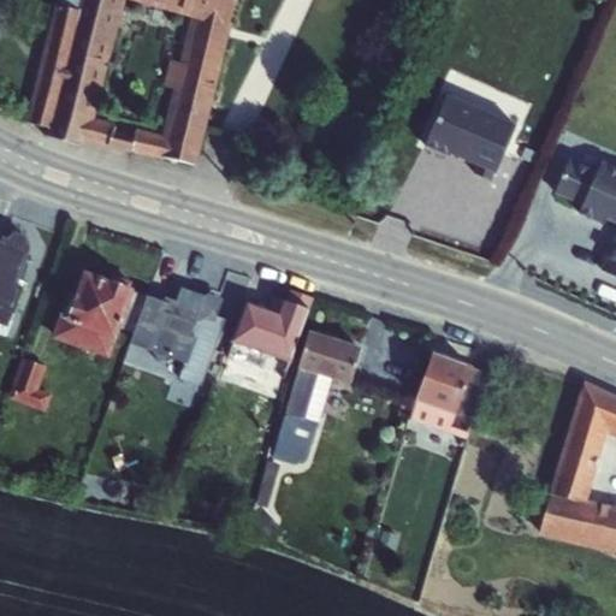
[(54,5),(24,124),(48,129),(47,136),(82,144),(83,140),(108,146),(111,132),(113,125),(117,108),(98,104),(123,0),(128,0),(190,17),(161,137),(135,130),(132,137),(130,150),(195,166),(230,24),(229,23),(235,0),(80,0),(78,11),(54,5)]
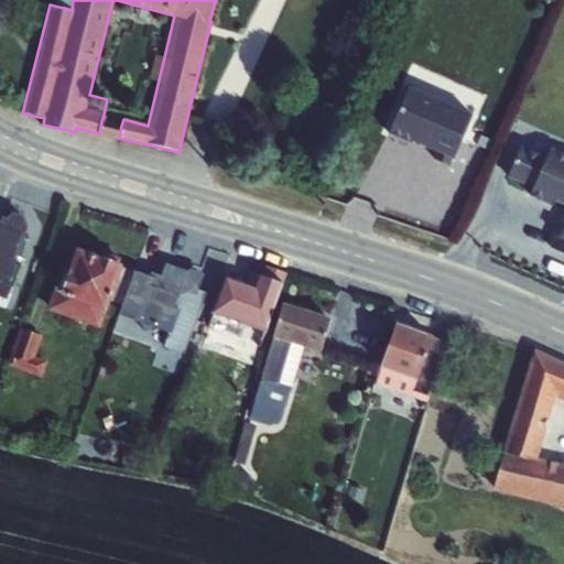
[(0,3),(0,33),(12,10),(0,3)]
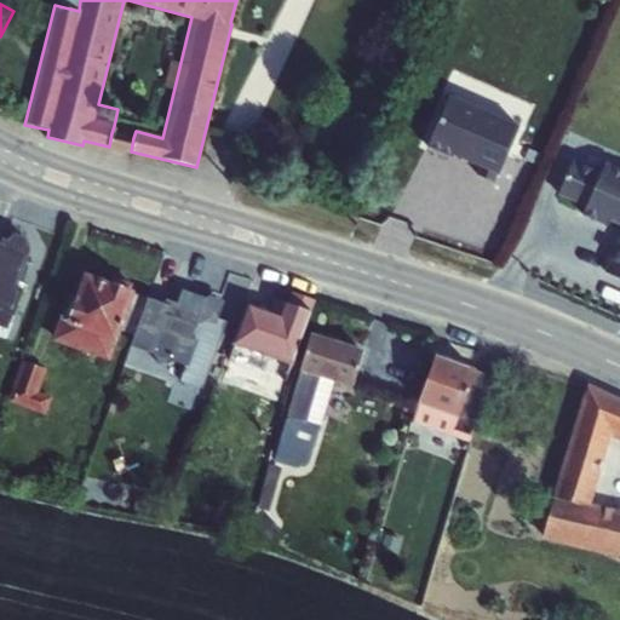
[(448,96),(426,147),(452,158),(453,154),(481,166),(477,176),(492,182),(495,173),(498,173),(518,127),(448,96)]
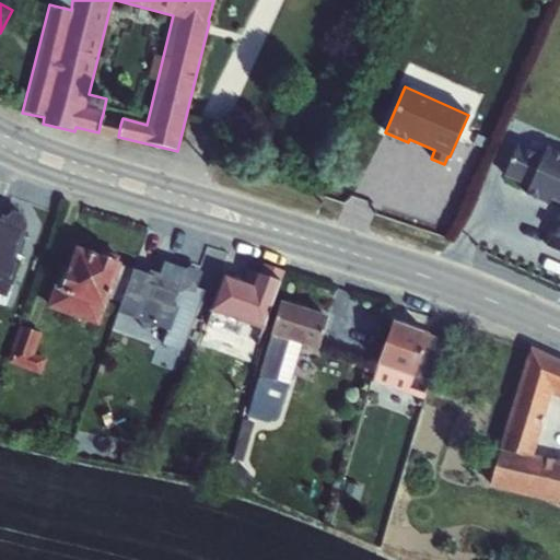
[(516,143),(502,176),(527,187),(524,195),(547,205),(549,200),(559,205),(559,214),(559,213),(545,246),(559,253),(559,150),(546,143),(541,154),(516,143)]
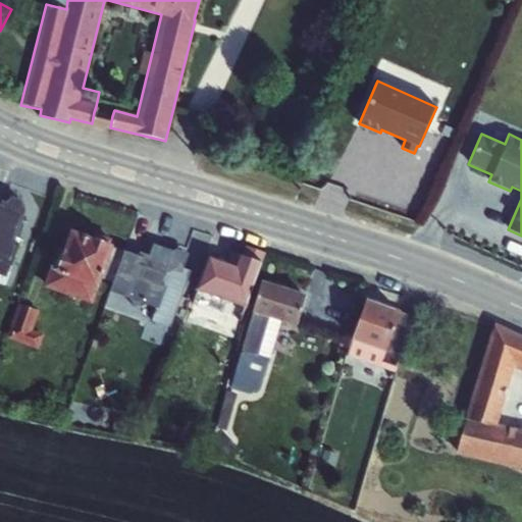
[(0,274),(5,277),(18,244),(13,242),(24,210),(21,208),(20,201),(10,197),(4,202),(1,201),(0,204),(0,274)]
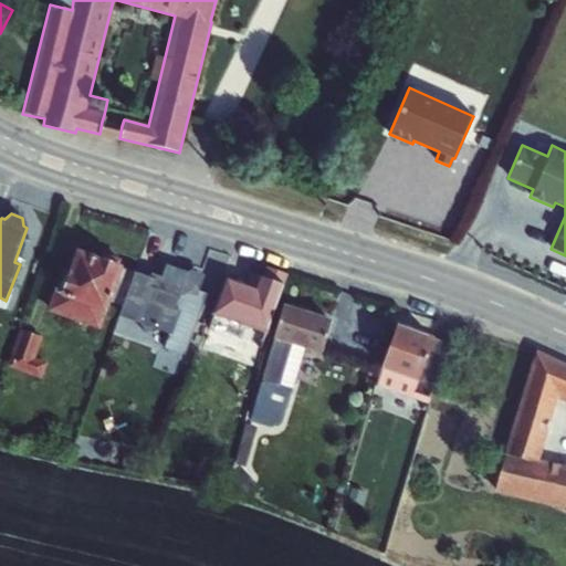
[(58,294),(51,311),(96,329),(104,312),(123,268),(76,248),(58,294)]
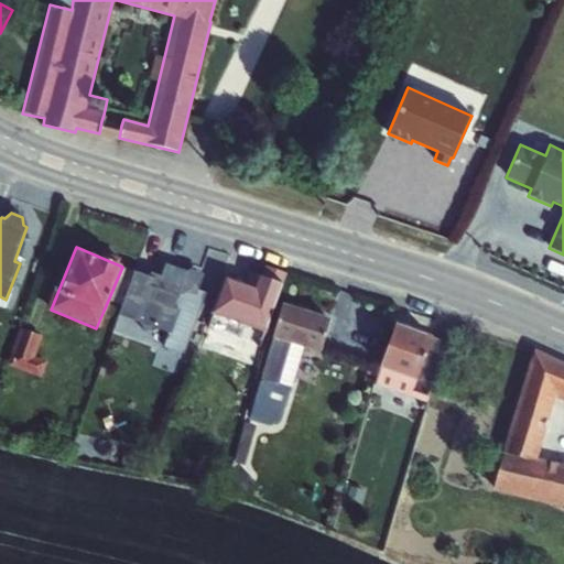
[(133,271),(118,315),(167,333),(163,347),(183,354),(205,293),(197,290),(203,274),(190,269),(186,271),(164,263),(161,275),(154,273),(153,278),(133,271)]
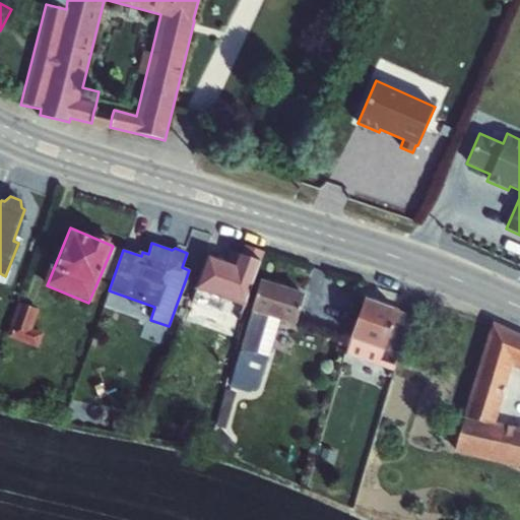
[(196,289),(191,303),(239,320),(244,307),(260,261),(263,253),(243,246),(240,254),(232,252),(229,261),(206,254),(194,288),(196,289)]
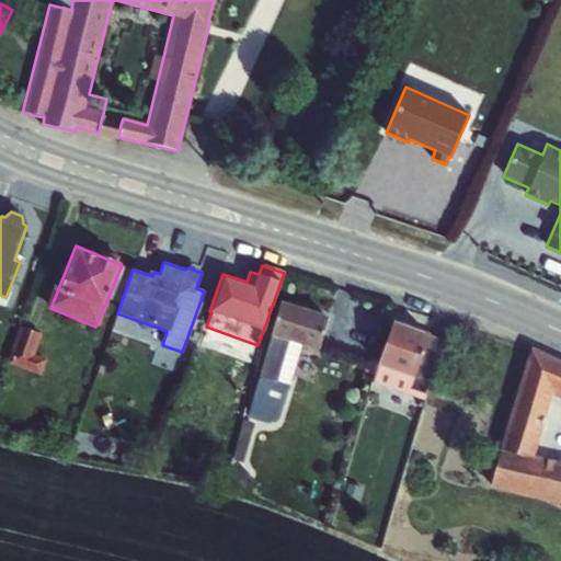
[(272,335),(247,416),(268,423),(271,418),(276,420),(292,376),(278,371),(287,341),(317,351),(328,317),(281,301),(270,334),(272,335)]
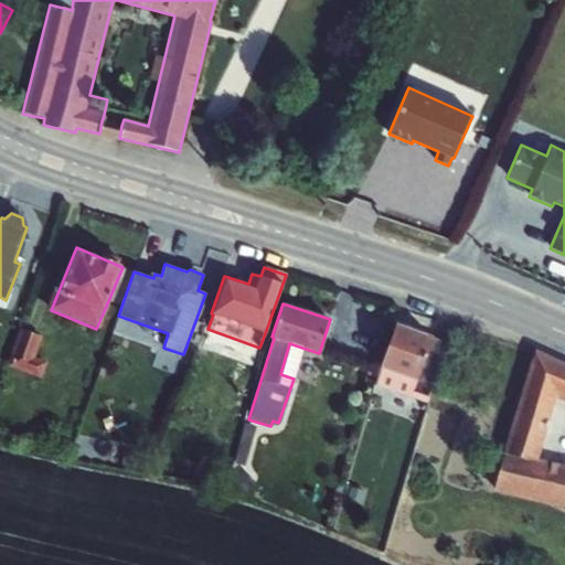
[(380,368),(375,384),(426,404),(445,342),(432,338),(433,336),(396,323),(380,368)]
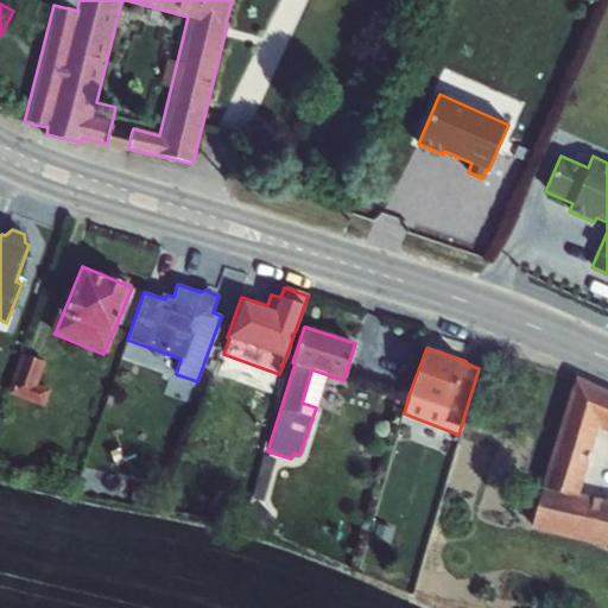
[(21,354),(6,393),(43,407),(49,391),(37,385),(45,362),(21,354)]
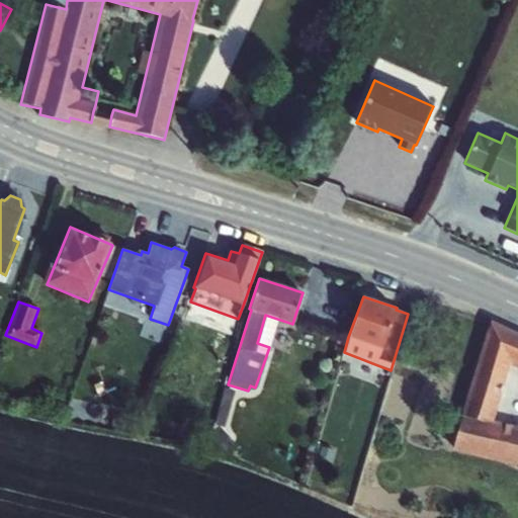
[(517,334),(490,322),(488,325),(452,450),(517,465),(517,334)]
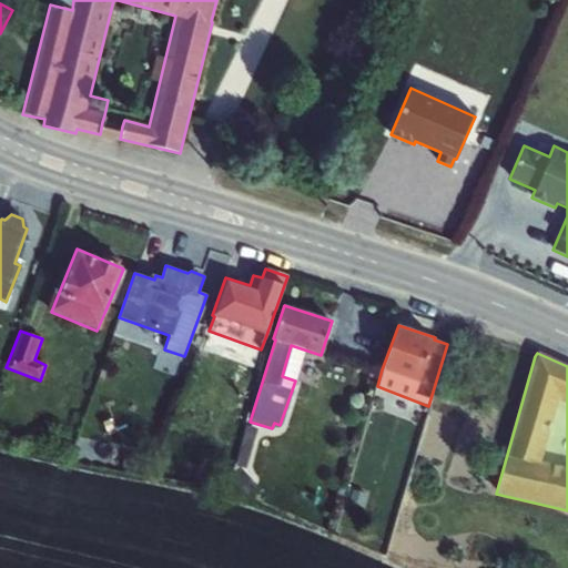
[(234,476),(230,488),(254,498),(260,487),(234,476)]
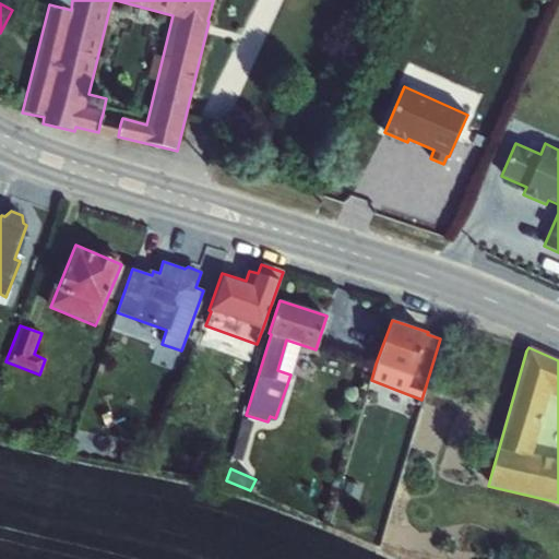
[(347,482),(343,496),(356,499),(360,486),(347,482)]
